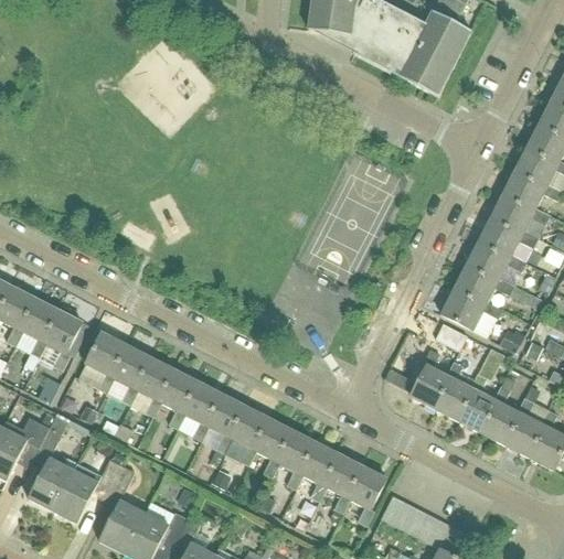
[(359,41),(353,53),(437,96),(470,30),(433,10),(426,23),(381,0),(311,0),(308,30),(349,35),(359,41)]
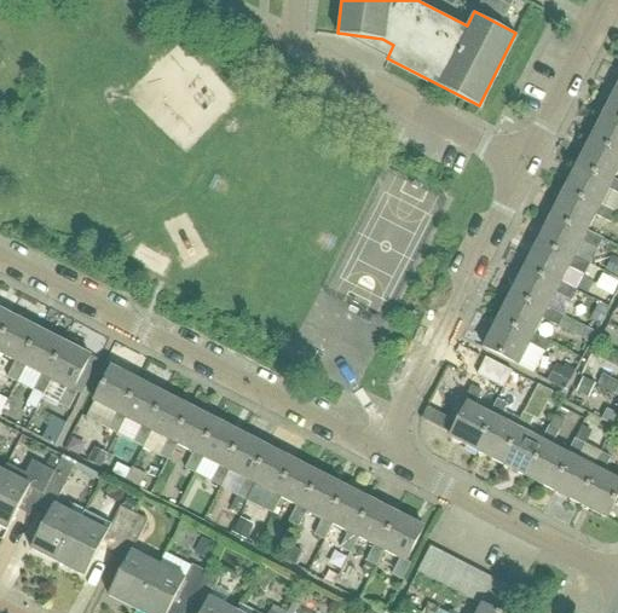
[(503,15),(510,0),(480,0),(479,3),(503,15)]
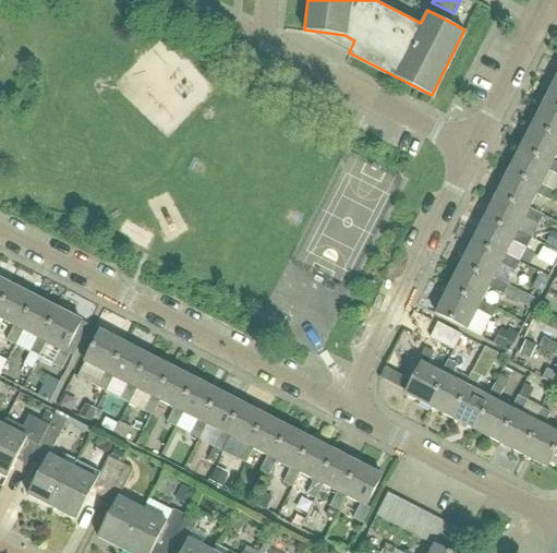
[(556,107),(556,77),(555,76),(543,100),(556,107)]
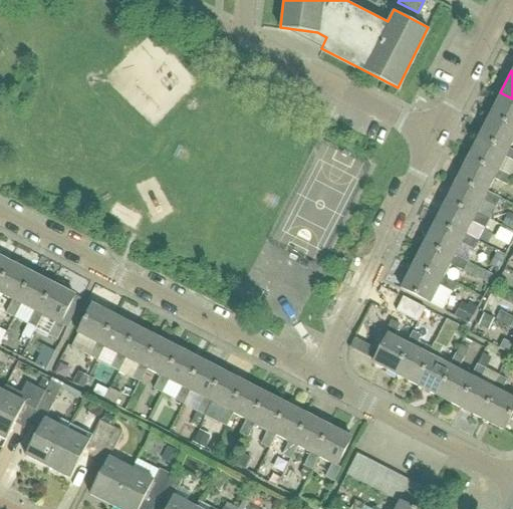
[(512,98),(500,92),(489,113),(512,125),(512,98)]
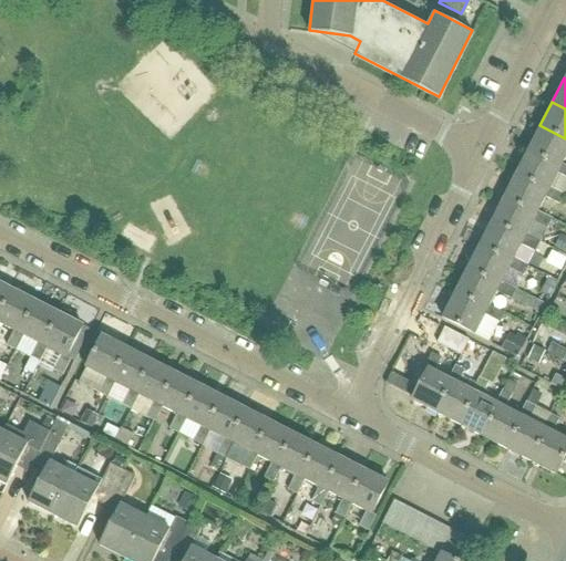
[(565,138),(539,125),(527,148),(559,165),(562,160),(565,153),(565,138)]
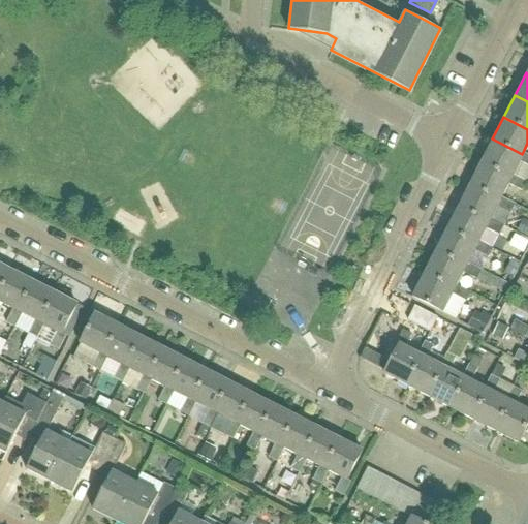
[(492,139),(480,161),(511,177),(514,173),(520,159),(527,163),(527,152),(524,150),(522,154),(492,139)]
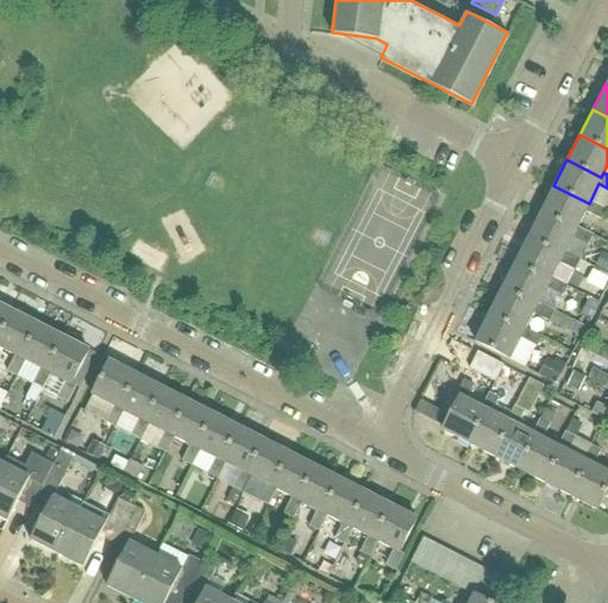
[(575,228),(577,224),(585,208),(601,217),(606,206),(591,199),(589,203),(553,186),(541,211),(575,228)]
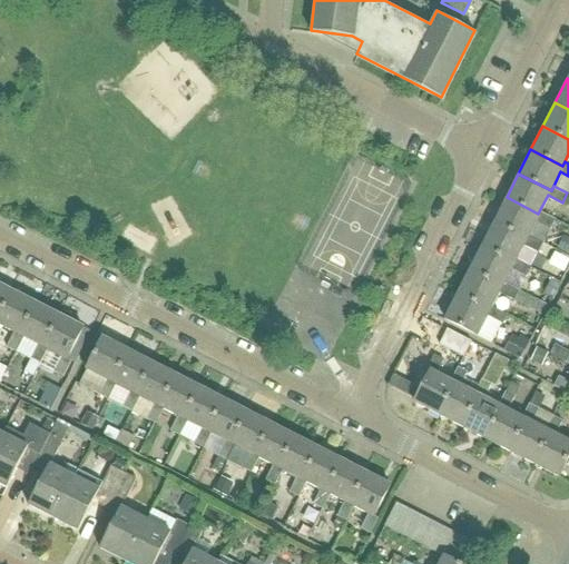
[(527,237),(529,233),(536,219),(550,226),(555,216),(540,209),(538,214),(507,197),(494,220),(527,237)]
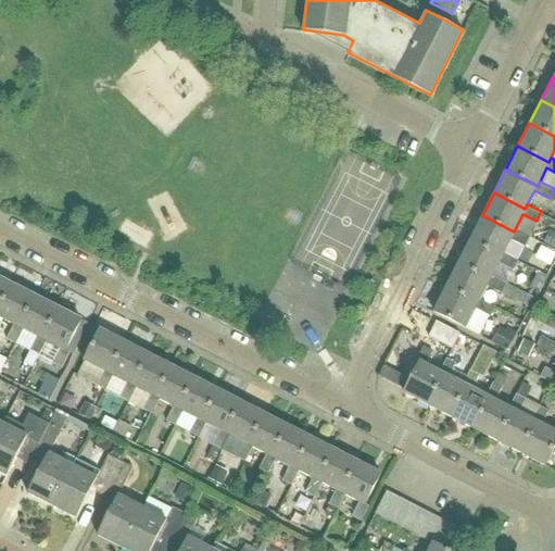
[(514,232),(482,215),(470,238),(502,255),(504,251),(511,237),(525,245),(529,235),(516,227),(514,232)]
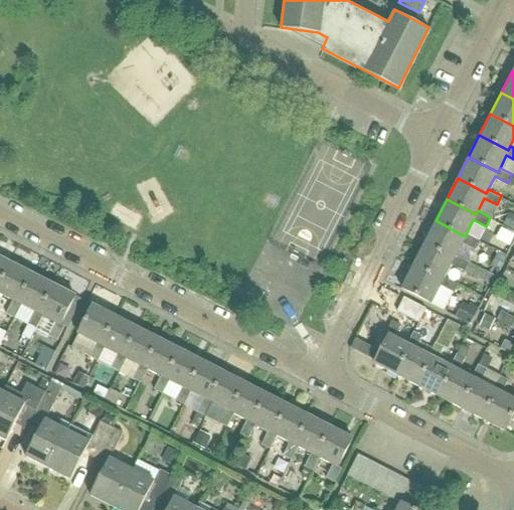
[(465,236),(436,220),(424,242),(454,258),(456,253),(462,241),(475,247),(479,238),(467,232),(465,236)]
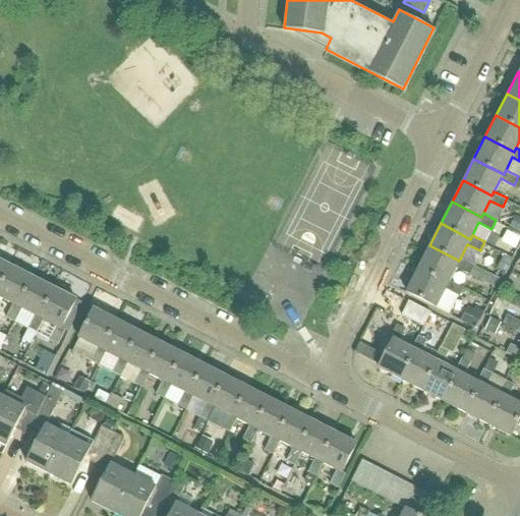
[(459,261),(429,245),(418,267),(448,282),(450,279),(456,266),(469,272),(473,264),(461,256),(459,261)]
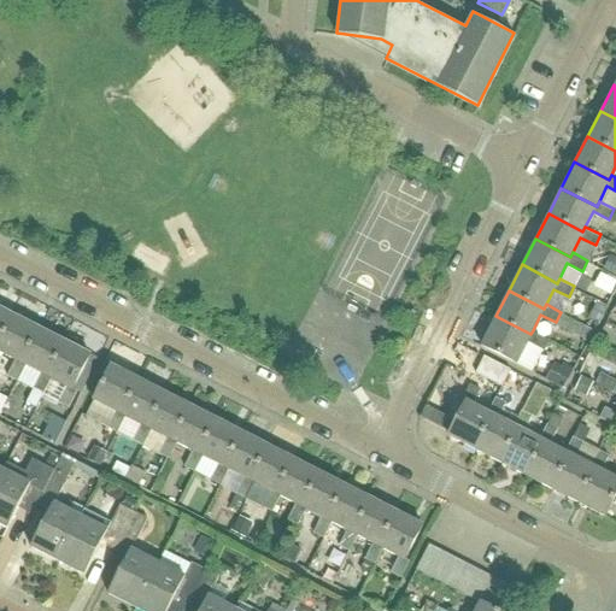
[(0,333),(11,312),(0,306),(0,333)]
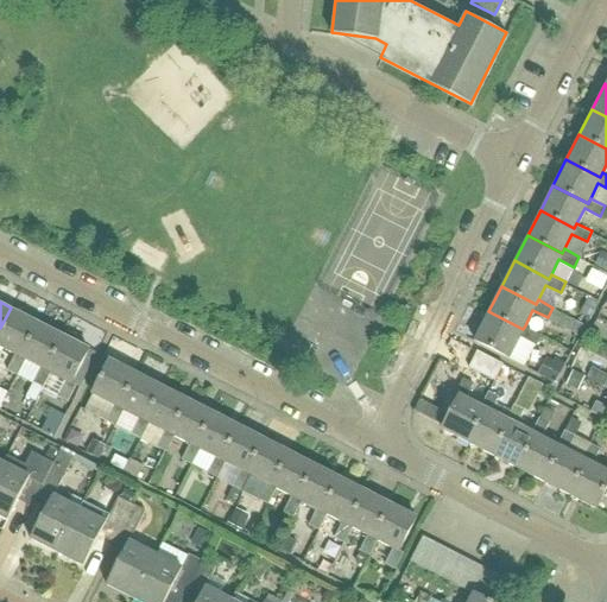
[(19,354),(37,321),(11,308),(0,328),(0,344),(14,352),(19,354)]
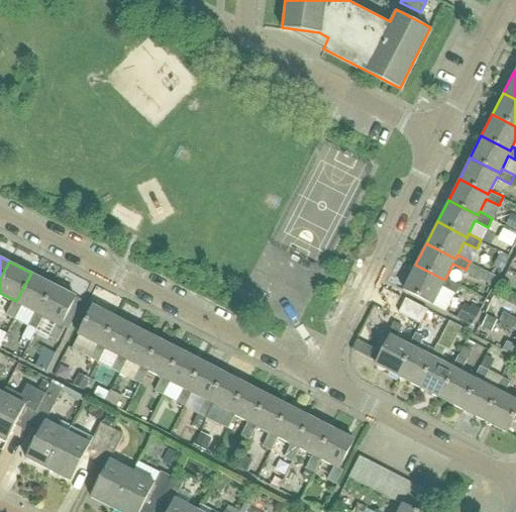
[(444,280),(415,265),(403,287),(403,288),(445,309),(445,308),(458,283),(446,277),(444,280)]
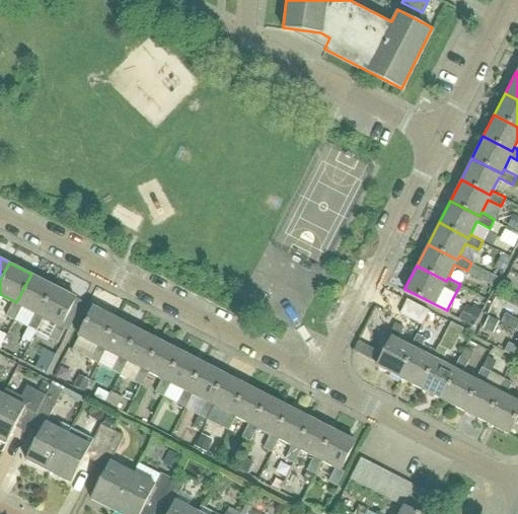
[(16,302),(12,300),(5,313),(14,317),(21,305),(33,311),(39,313),(54,285),(31,274),(16,302)]
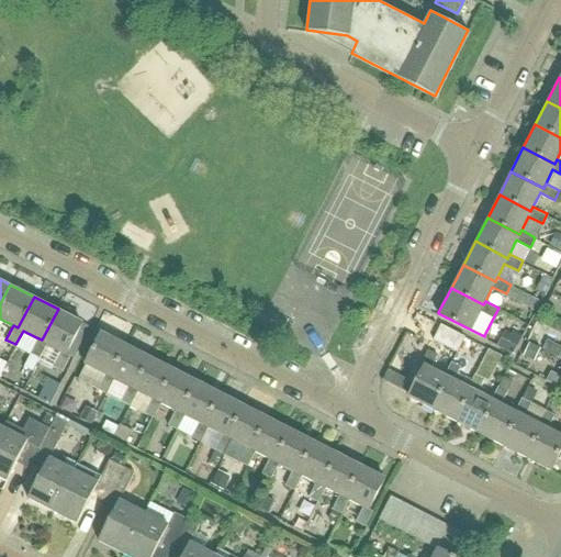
[(36,337),(29,352),(23,363),(33,368),(46,343),(59,349),(53,364),(63,368),(70,353),(66,352),(82,321),(58,309),(42,340),(36,337)]
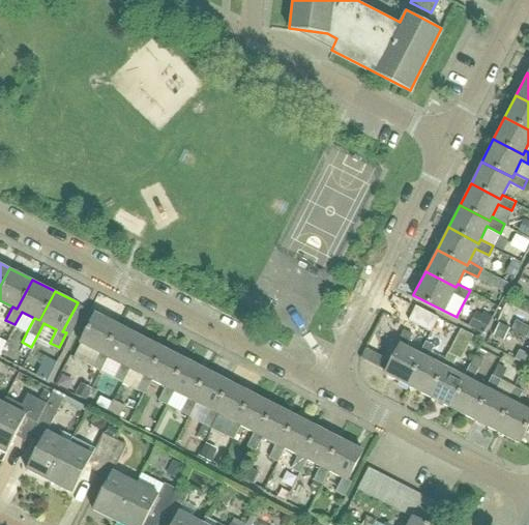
[(415,303),(408,318),(430,329),(437,315),(415,303)]
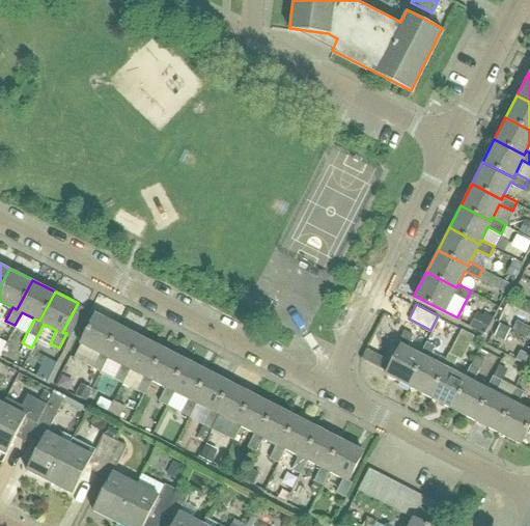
[(103,353),(117,324),(95,311),(73,355),(74,356),(81,342),(99,352),(91,364),(101,369),(108,356),(103,353)]
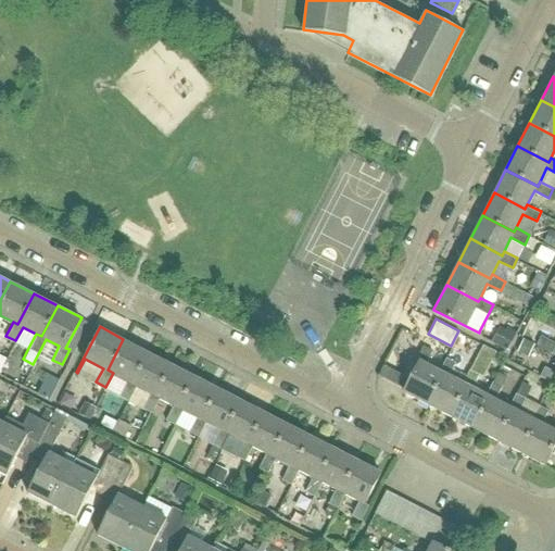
[(147,351),(123,339),(108,370),(113,373),(126,379),(110,411),(104,409),(98,421),(113,428),(136,385),(130,382),(147,351)]
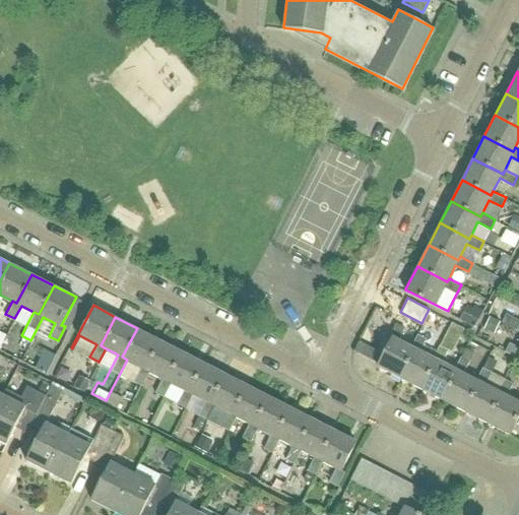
[(414,347),(410,345),(397,338),(404,325),(395,321),(387,335),(391,337),(377,365),(399,376),(414,347)]
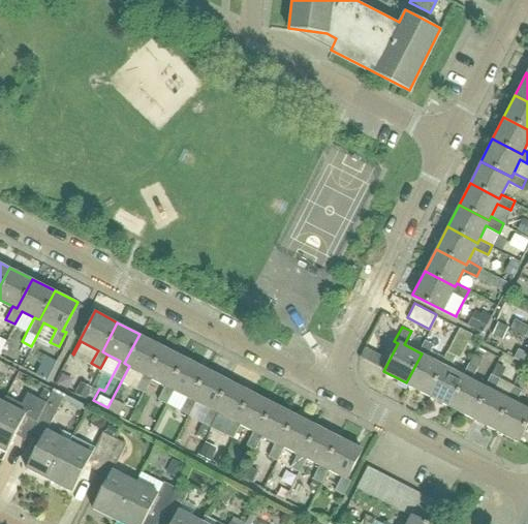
[(161,345),(140,334),(124,363),(129,366),(143,373),(135,386),(145,390),(151,377),(147,374),(161,345)]
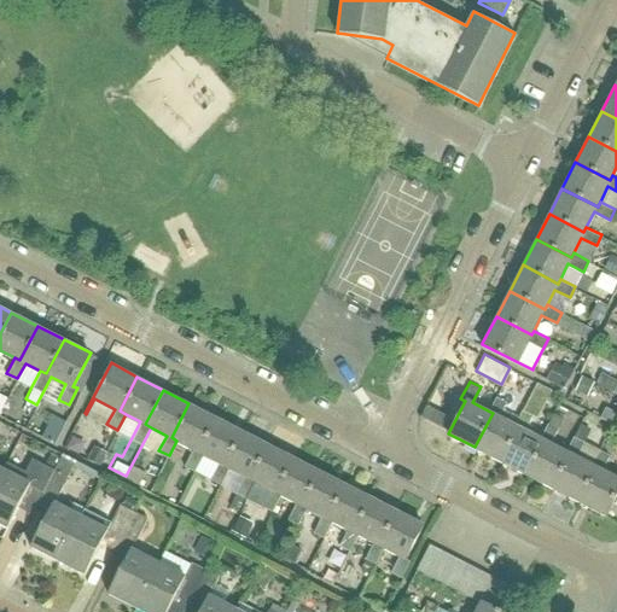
[(518,426),(513,423),(499,415),(506,400),(495,395),(488,411),(493,413),(475,447),(501,460),(518,426)]
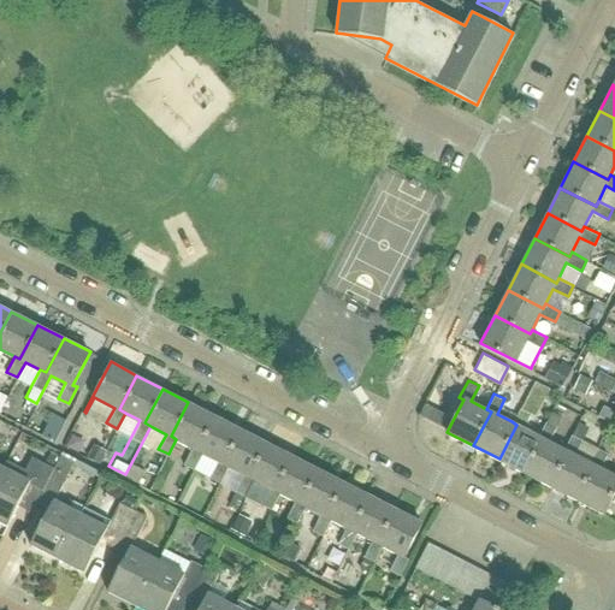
[(214,415),(188,402),(171,436),(176,439),(191,446),(183,462),(194,468),(202,452),(196,449),(214,415)]
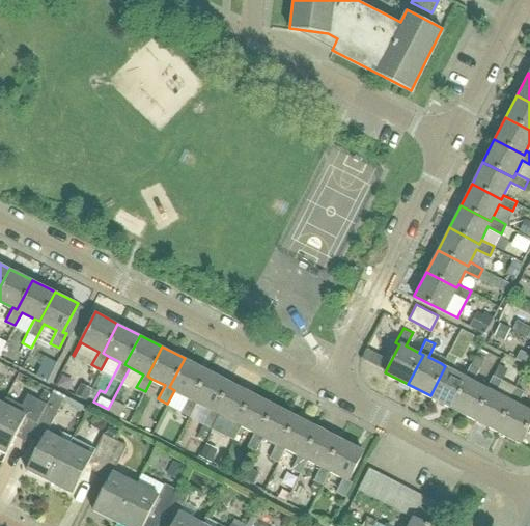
[(385,367),(389,359),(366,347),(362,356),(385,367)]
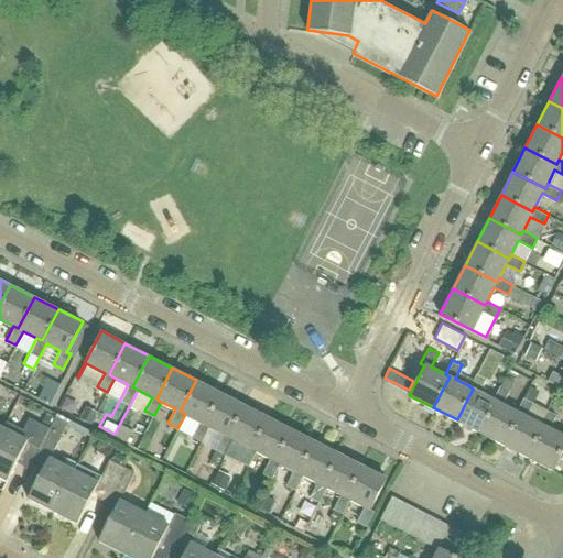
[(562,384),(562,374),(552,369),(547,379),(562,386),(562,384)]
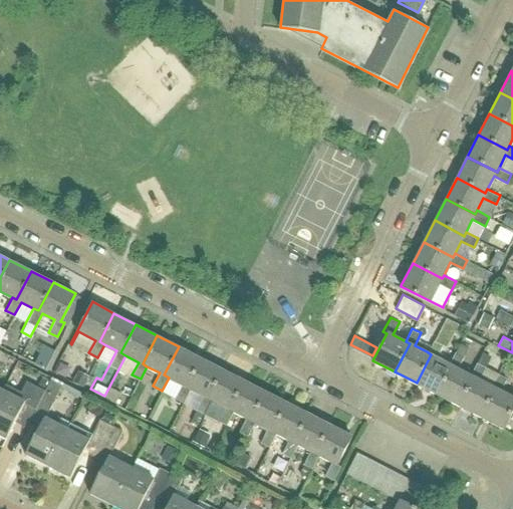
[(431,354),(417,383),(438,394),(453,365),(448,362),(440,358),(443,353),(439,350),(442,343),(434,339),(427,351),(431,354)]
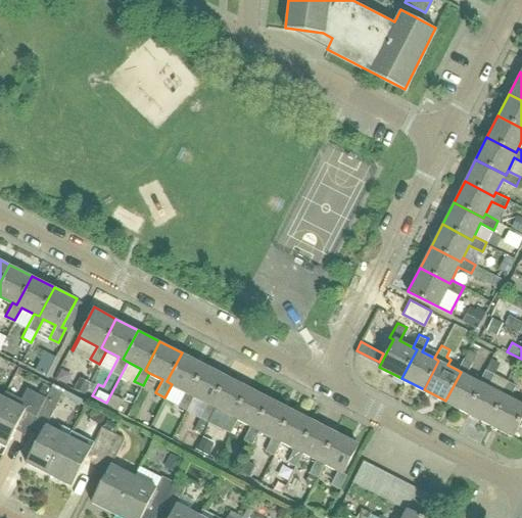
[(188,393),(203,364),(182,352),(167,381),(172,384),(184,390),(173,413),(182,417),(193,395),(188,393)]
